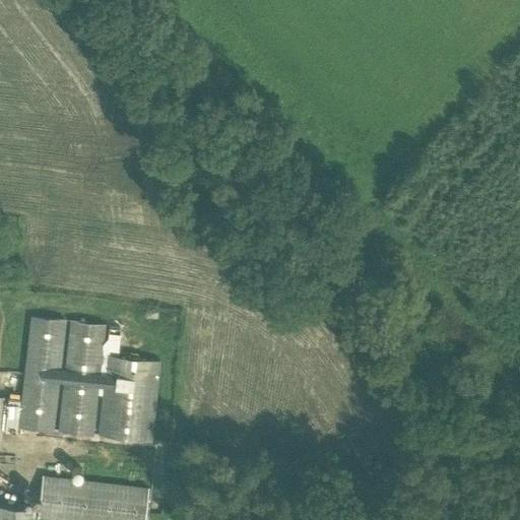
[(54,430),(66,319),(30,315),(17,426),(54,430)]
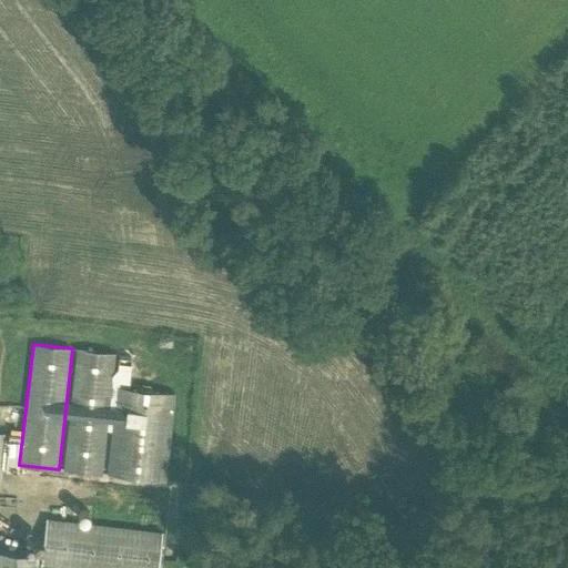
[(102,475),(115,354),(77,350),(63,470),(101,475),(102,475)]
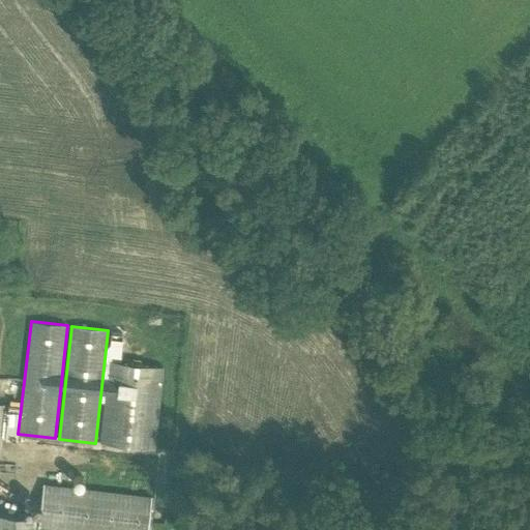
[(155,448),(164,367),(108,361),(99,443),(155,448)]
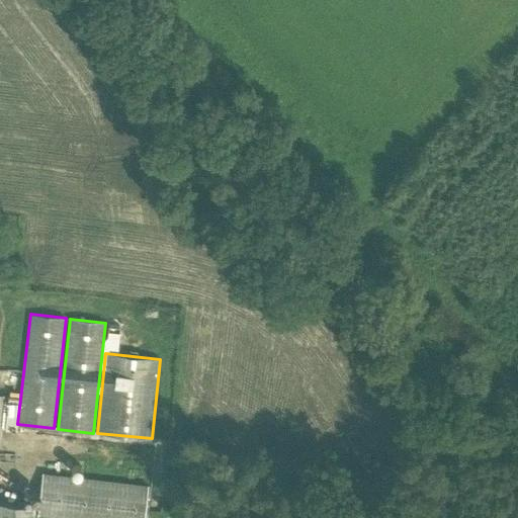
[(36,517),(144,517),(148,485),(41,472),(36,517)]
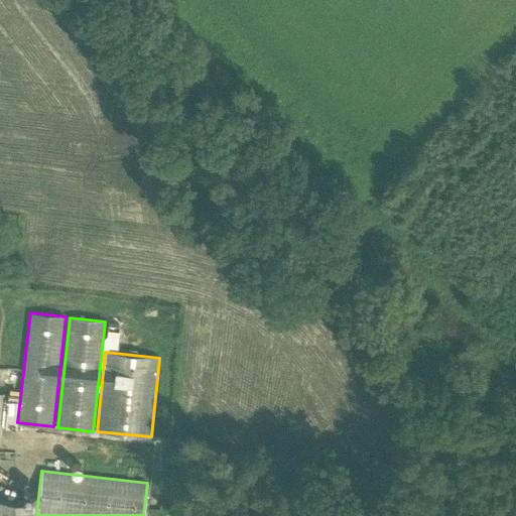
[(0,515),(33,515),(35,503),(0,499),(0,515)]
